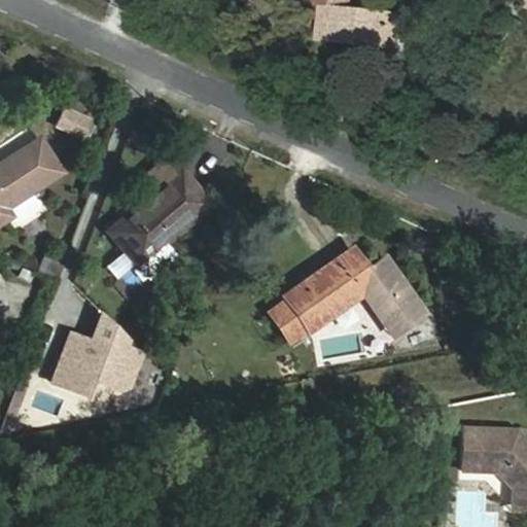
[(311,0),(311,4),(324,5),(321,40),(400,47),(400,43),(417,44),(419,16),(352,9),(352,0),(311,0)]
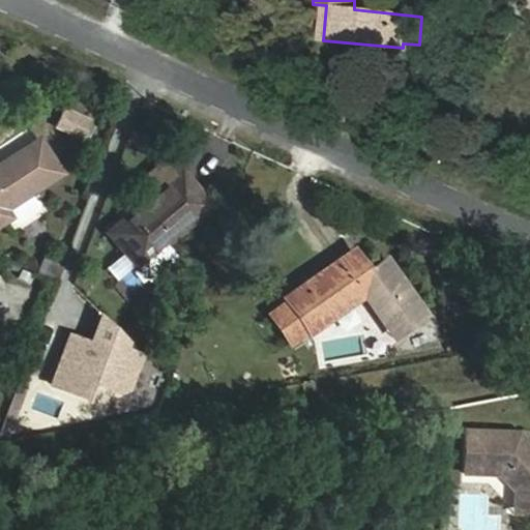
[(51,112),(42,129),(69,144),(79,127),(51,112)]
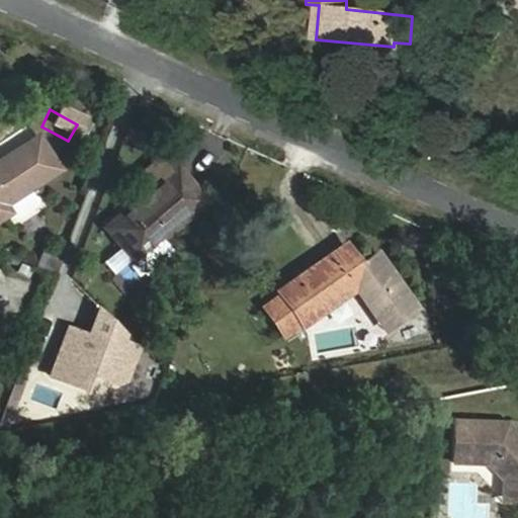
[(39,136),(0,160),(0,222),(15,211),(10,203),(28,191),(61,170),(39,136)]
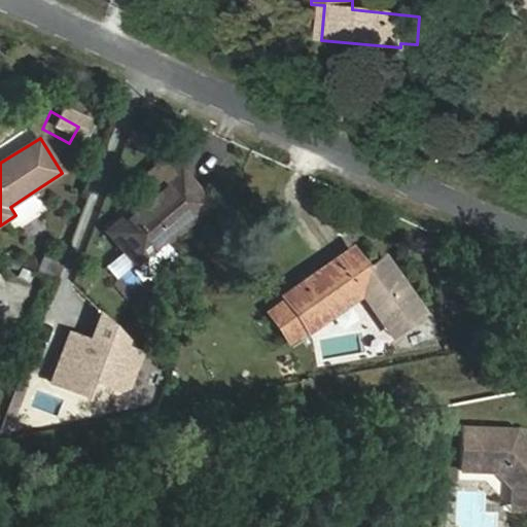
[(148,196),(174,173),(164,162),(138,185),(148,196)]
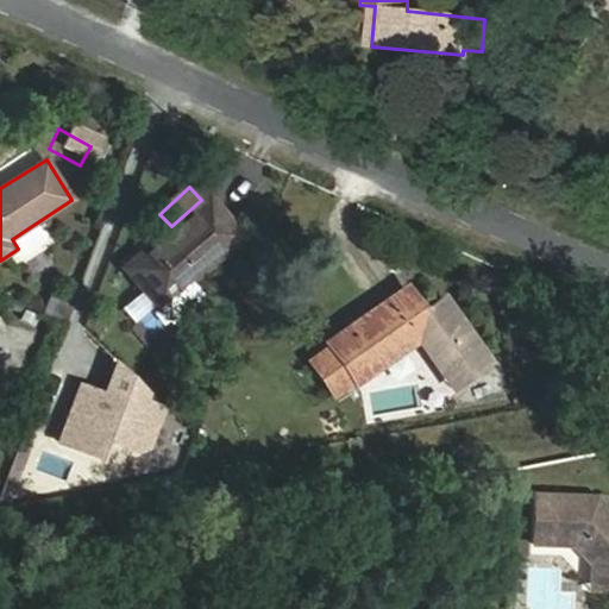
[(209,194),(201,200),(171,226),(124,268),(144,292),(124,309),(154,343),(176,325),(173,321),(202,296),(190,282),(244,234),(209,194)]
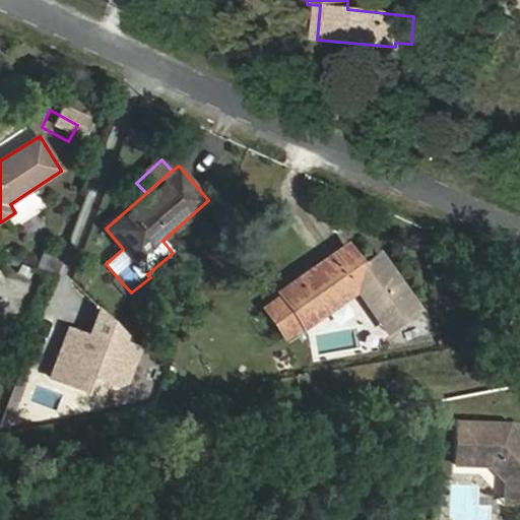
[(34,200),(28,192),(10,204),(15,212),(34,200)]
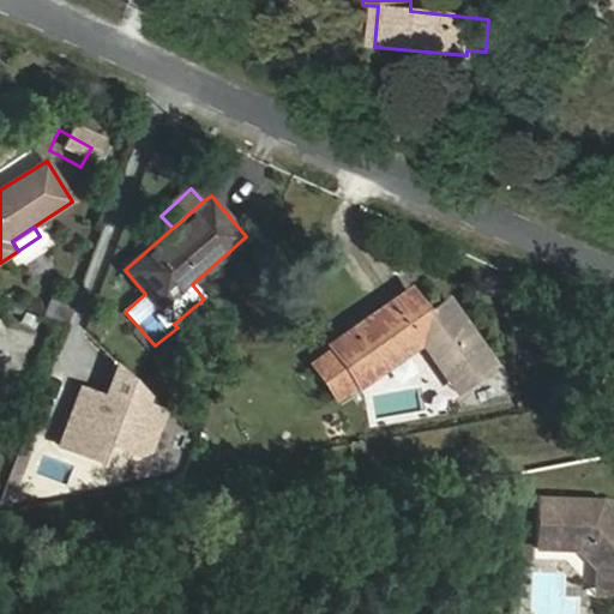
[(410,288),(330,344),(333,349),(312,365),(337,399),(359,384),(360,387),(440,331),(410,288)]
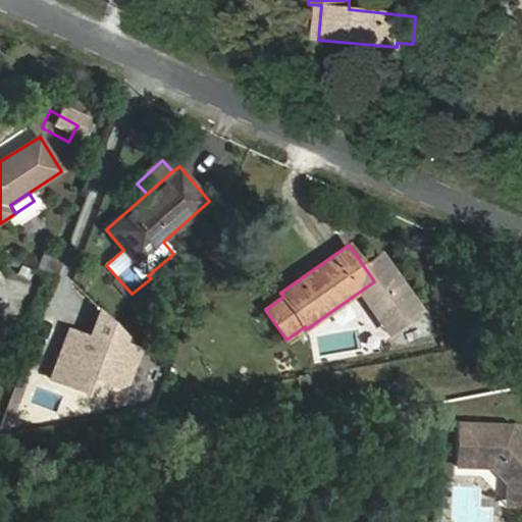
[(127,382),(140,350),(123,344),(126,337),(100,312),(91,338),(70,330),(52,378),(87,392),(93,376),(119,386),(127,382)]
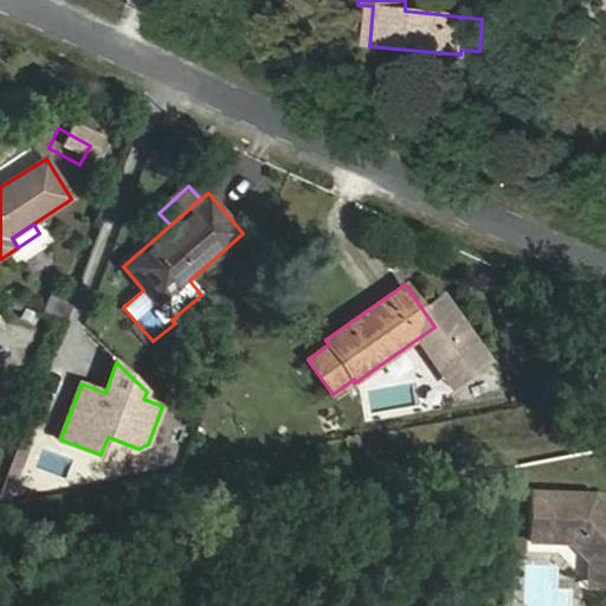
[(532,490),(529,537),(569,540),(587,559),(605,559),(605,505),(605,507),(591,492),(532,490)]
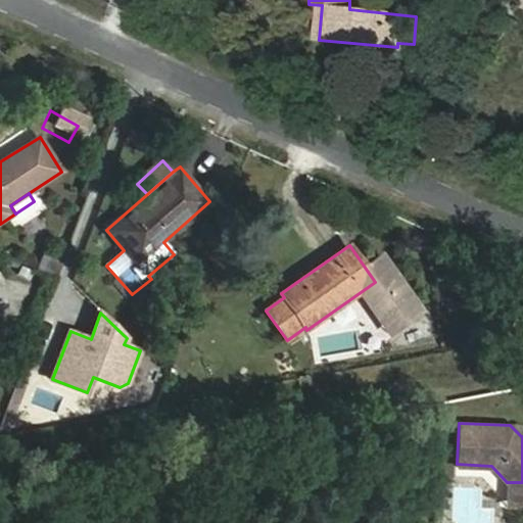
[(522,482),(507,482),(506,504),(522,505),(522,482)]
